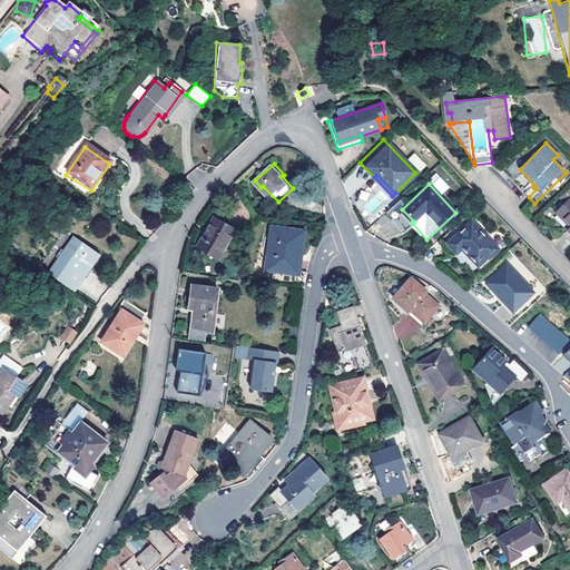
[(569,219),(569,226),(569,227),(569,198),(560,208),(569,219)]
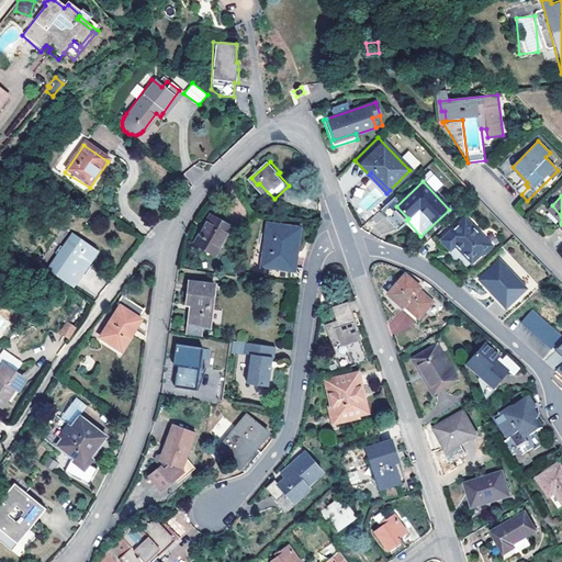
[(561,216),(552,205),(550,206),(561,221),(561,216)]
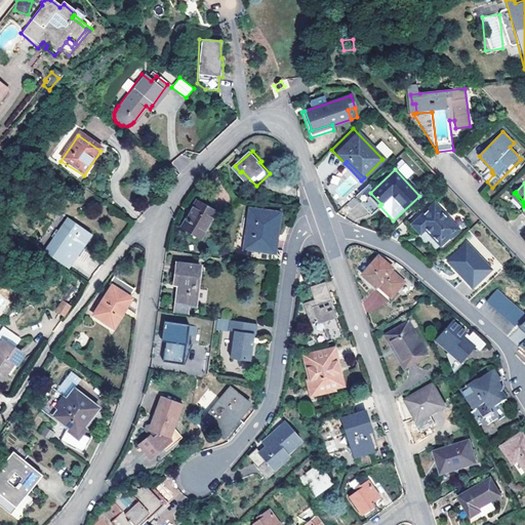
[(368,194),(379,205),(381,204),(370,193),(368,194)]
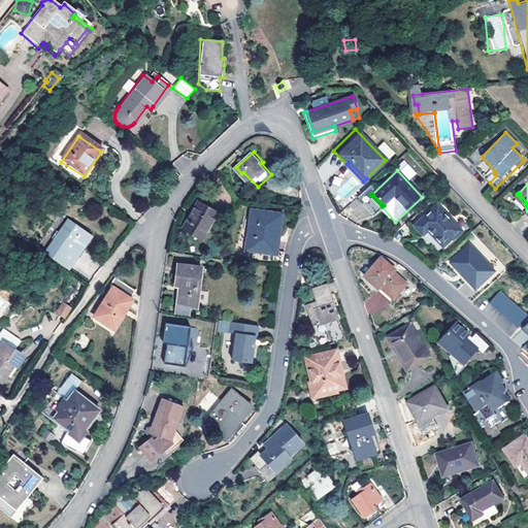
[(198,201),(182,230),(200,240),(217,211),(198,201)]
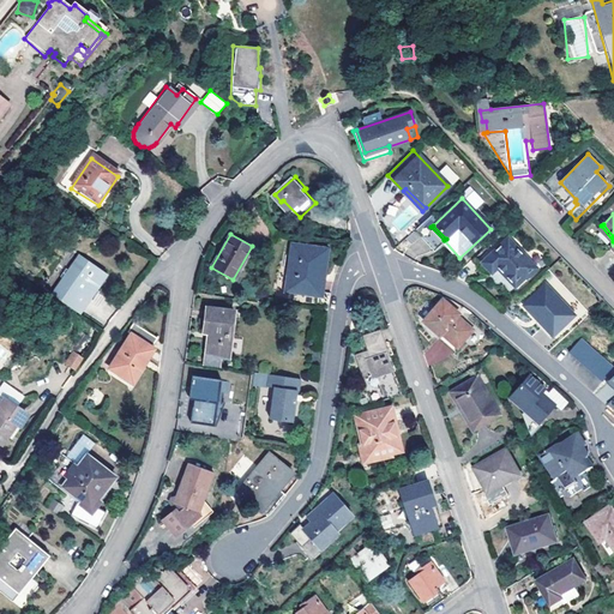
[(501,272),(515,286),(525,275),(527,277),(536,268),(507,238),(481,262),(489,271),(491,272),(497,266),(499,264),(504,270),(501,272)]
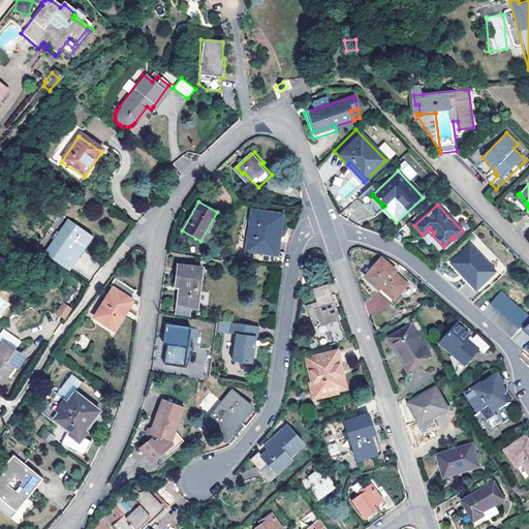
[(284,212),(251,207),(246,249),(279,253),(284,212)]
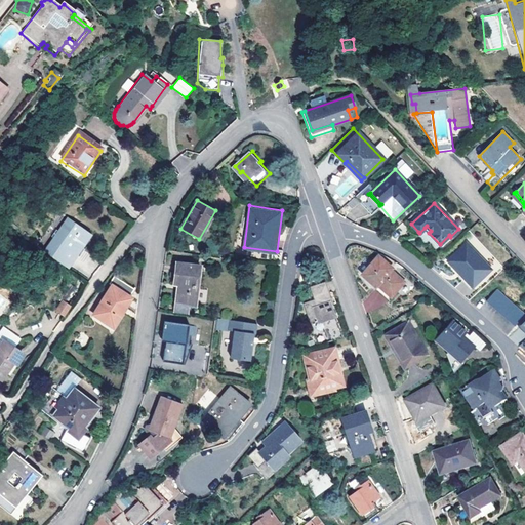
[(66,266),(88,232),(65,216),(43,251),(66,266)]
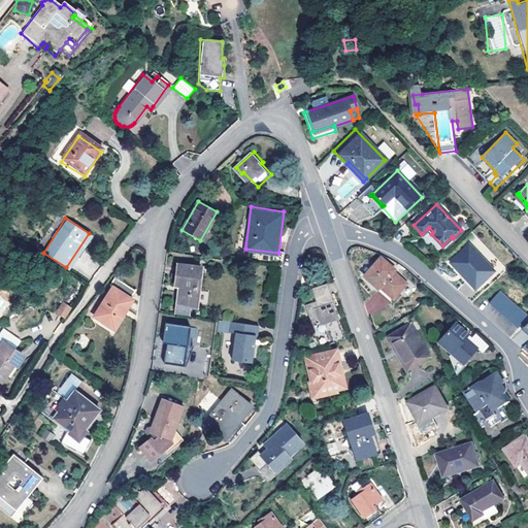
[(419,235),(421,233),(414,225),(411,228),(419,235)]
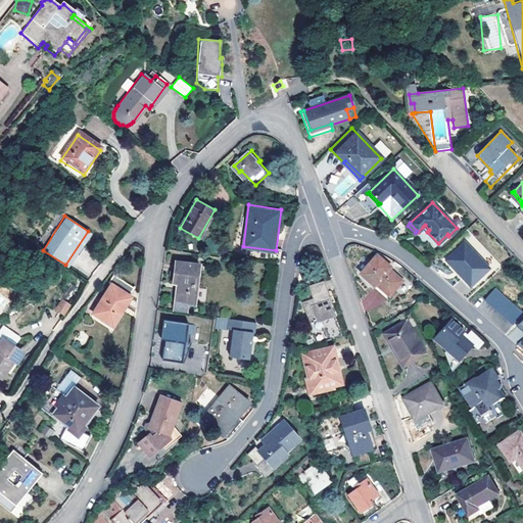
[(464,241),(445,258),(470,285),(488,268),(464,241)]
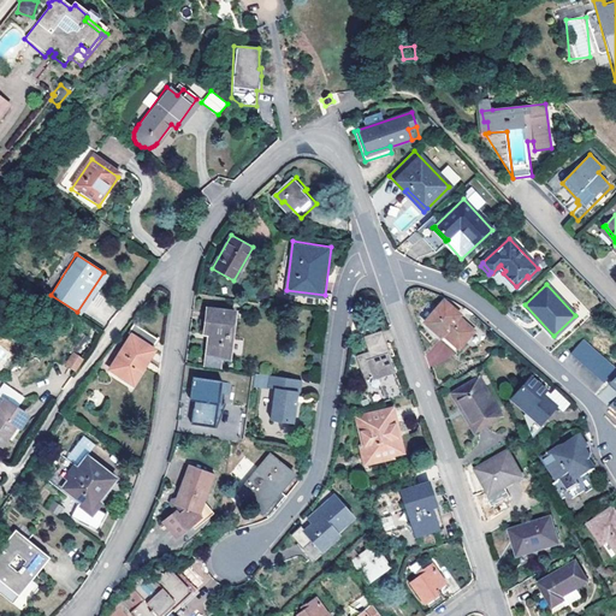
[(443,301),(424,323),(440,337),(442,335),(458,349),(473,332),(457,318),(458,315),(443,301)]
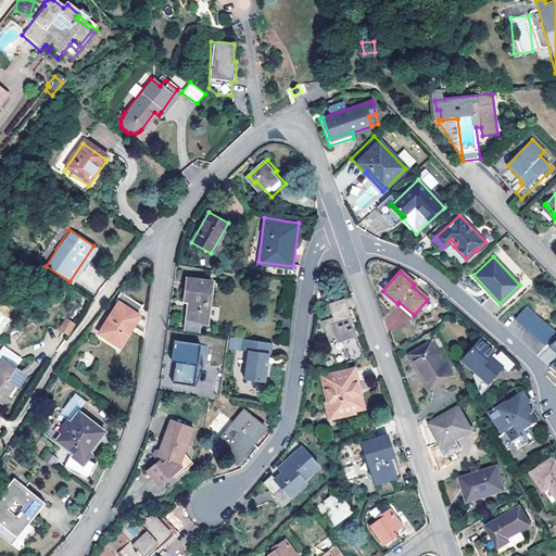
[(188,300),(185,328),(199,330),(200,323),(205,324),(212,282),(187,279),(184,300),(188,300)]
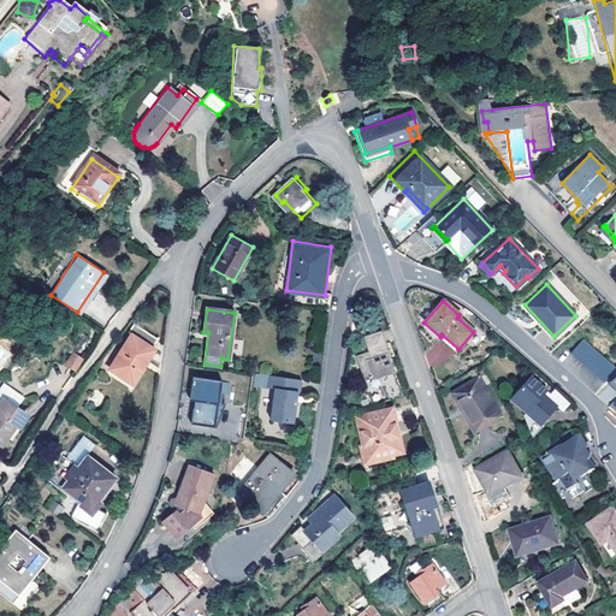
[(158,338),(134,324),(128,333),(131,336),(111,369),(132,384),(154,349),(152,348),(158,338)]
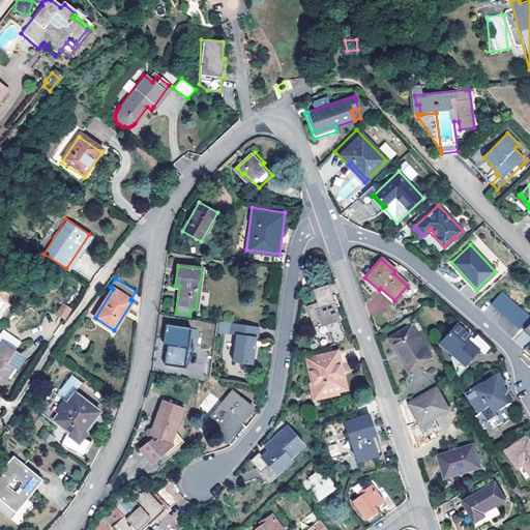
[(317,302),(305,306),(313,326),(339,317),(327,284),(312,290),(317,302)]
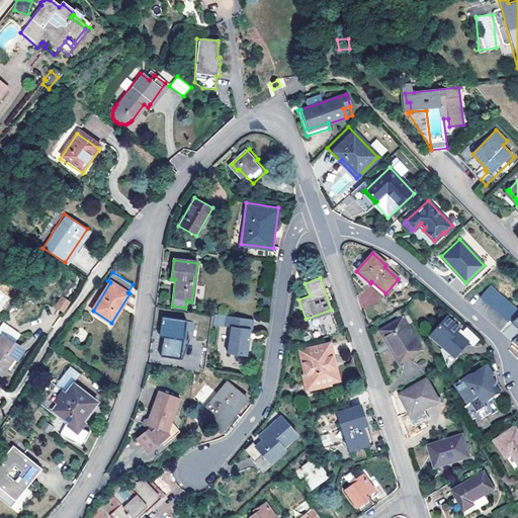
[(480,296),(508,322),(517,312),(517,310),(491,285),(480,296)]
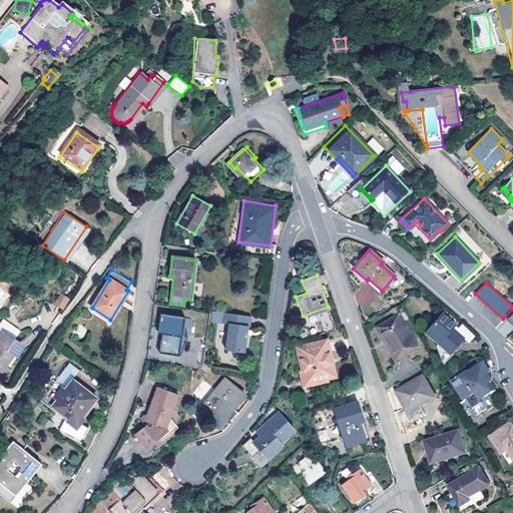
[(60,293),(53,304),(63,310),(70,299),(60,293)]
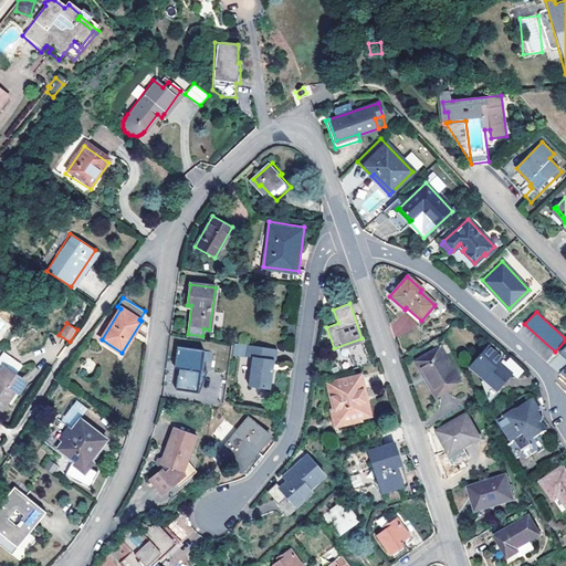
[(278,347),(250,343),(248,354),(254,355),(250,383),(269,386),(273,358),(275,358),(278,347)]
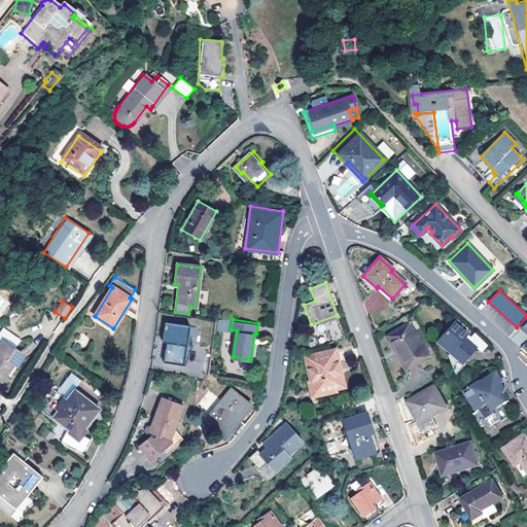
[(451,321),(435,338),(448,350),(447,351),(458,361),(473,346),(461,336),(464,332),(451,321)]
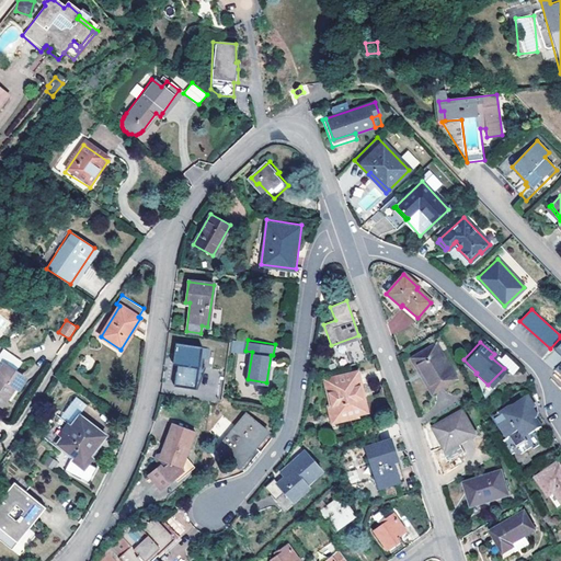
[(175,343),(173,355),(179,356),(176,364),(173,385),(194,388),(201,347),(175,343)]
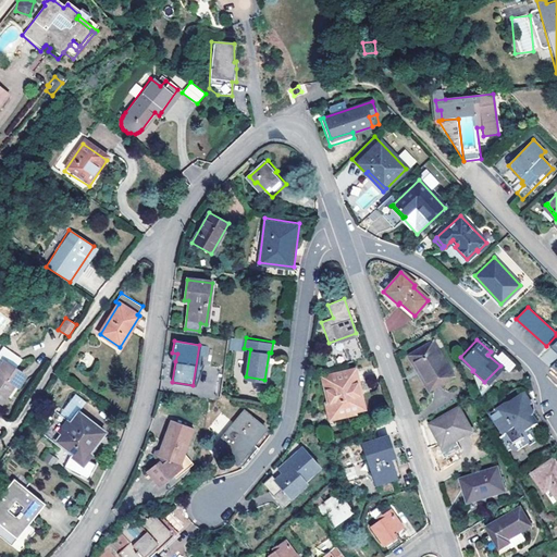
[(431,343),(408,356),(429,392),(452,378),(431,343)]
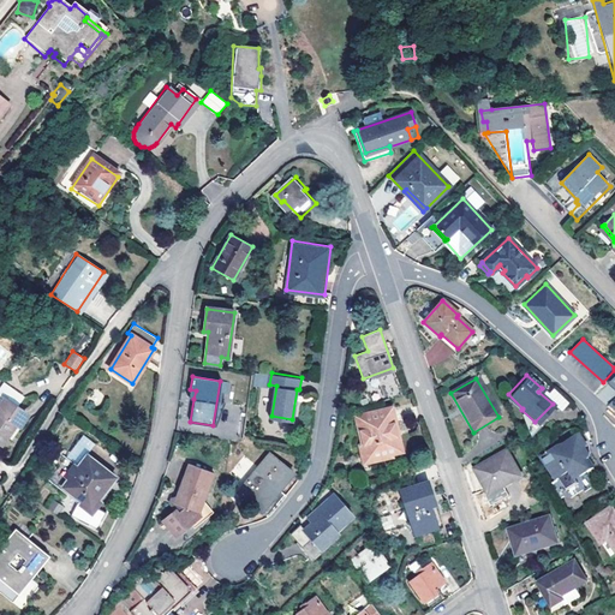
[(0,441),(7,431),(16,421),(18,423),(24,415),(23,405),(4,393),(0,398),(0,441)]
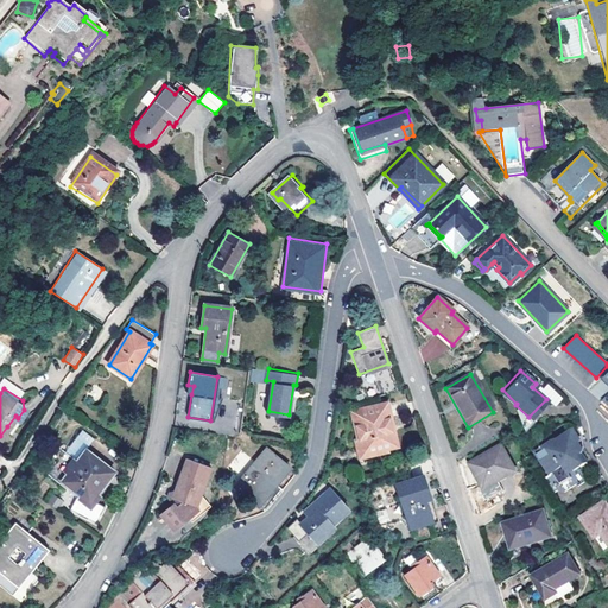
[(353,411),(360,439),(369,437),(374,439),(377,450),(388,448),(390,448),(385,428),(393,425),(387,403),(353,411)]
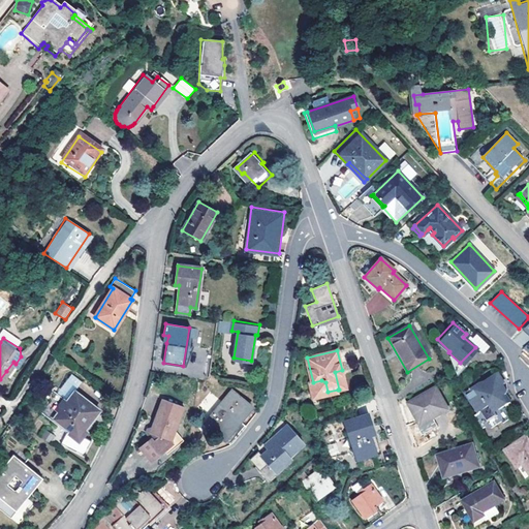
[(8,373),(16,364),(13,362),(6,371),(8,373)]
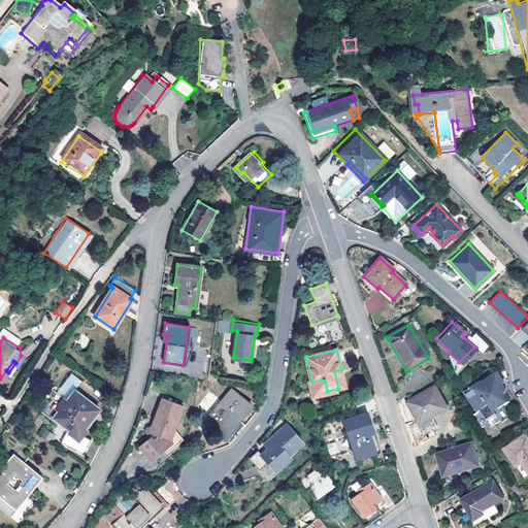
[(345,387),(341,369),(334,371),(338,389),(345,387)]
